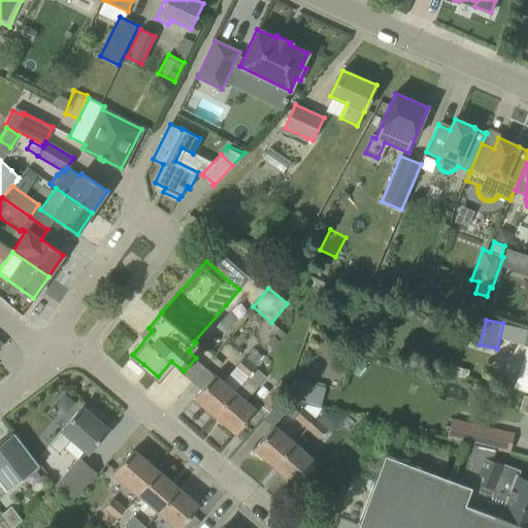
[(256,368),(265,358),(255,349),(245,359),(243,358),(236,367),(248,377),(256,368)]
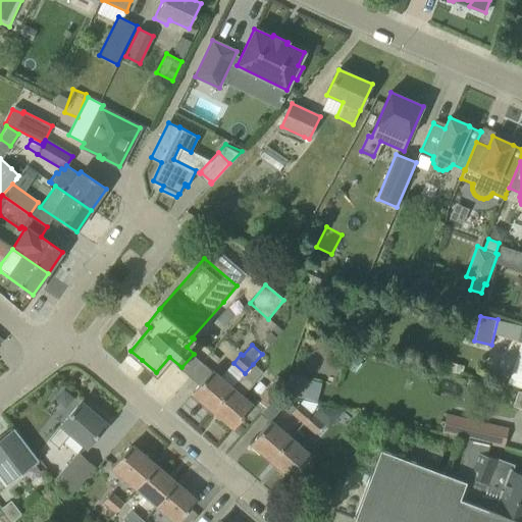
[(212,410),(231,388),(211,371),(192,393),(212,410)]
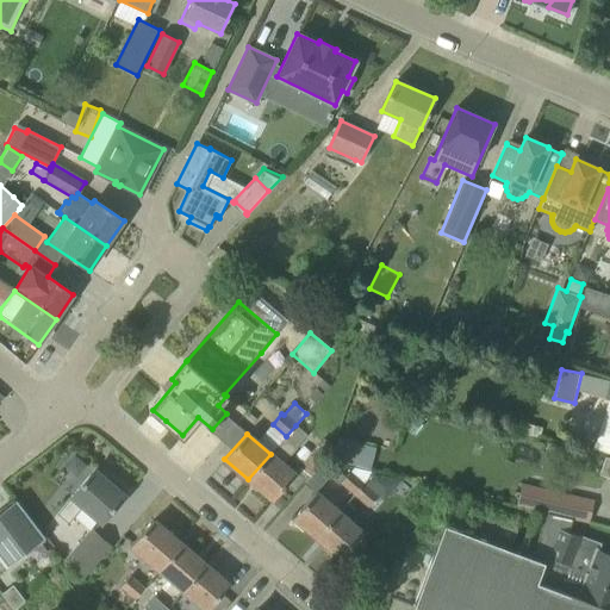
[(248,479),(273,500),(294,474),(282,465),(297,447),(285,437),(271,454),(248,479)]
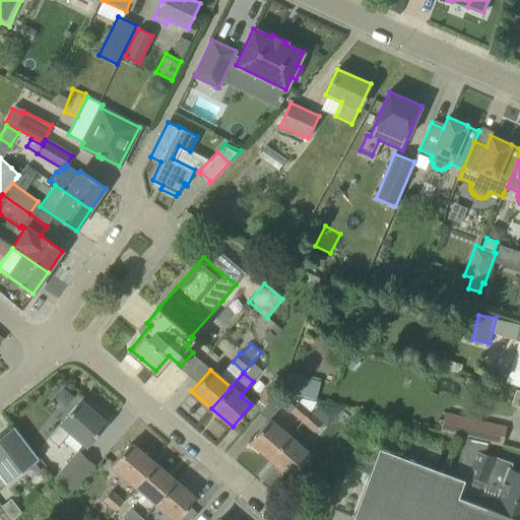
[(321,381),(288,373),(283,391),(316,400),(321,381)]
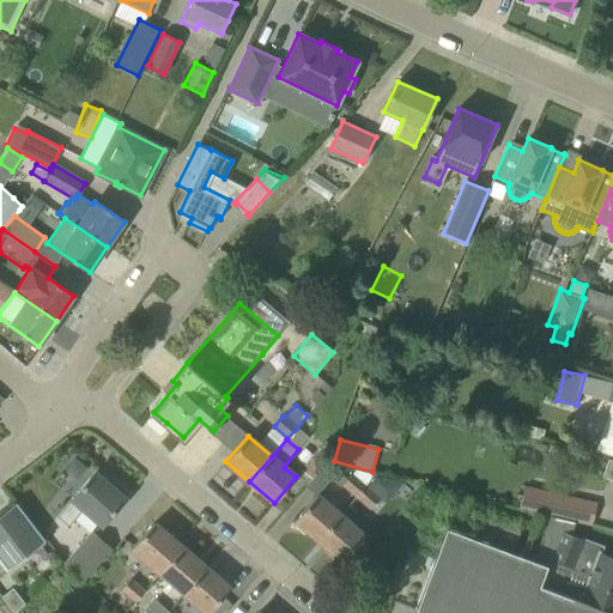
[(331,457),(320,448),(301,469),(311,479),(331,457)]
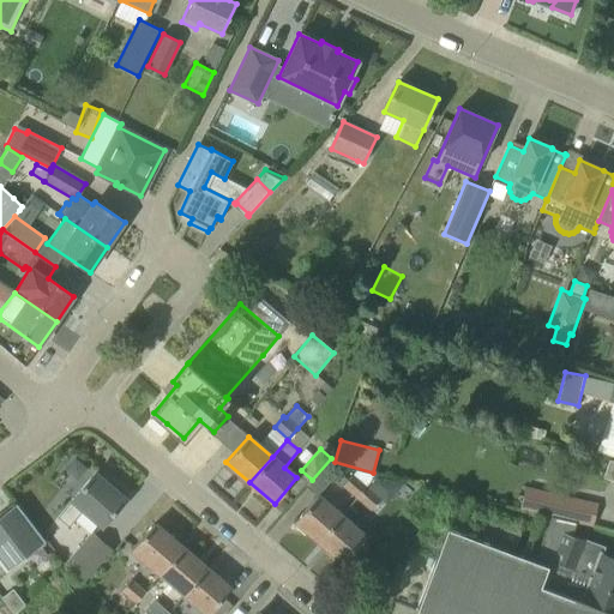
[(613,461),(609,459),(603,477),(613,481),(613,461)]
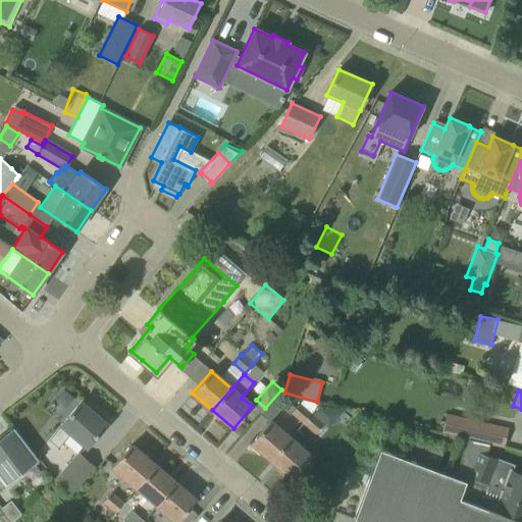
[(319,404),(303,400),(292,413),(304,423),(311,414),(319,404)]
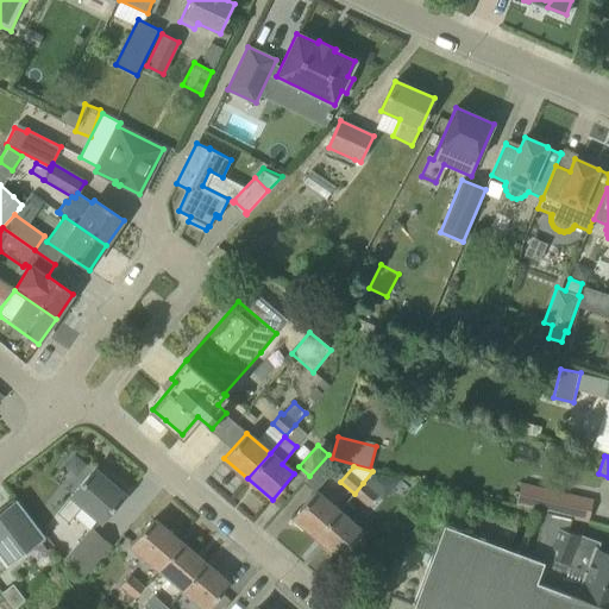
[(110,513),(125,495),(94,469),(70,496),(71,496),(57,513),(68,522),(82,506),(101,522),(110,513)]
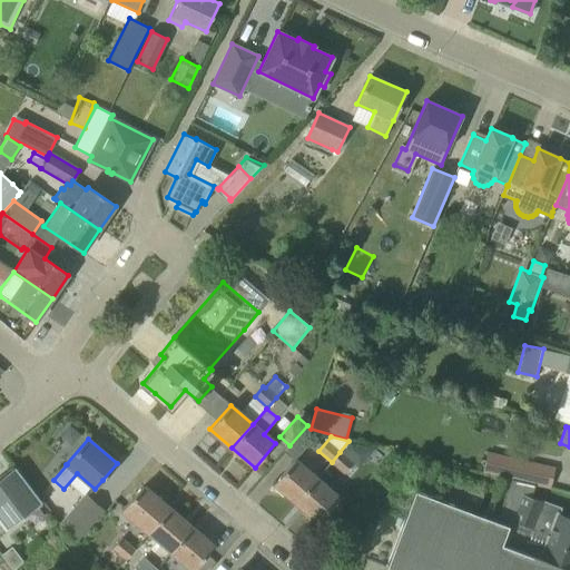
[(343,472),(344,473),(353,463),(345,457),(340,452),(332,462),(343,472)]
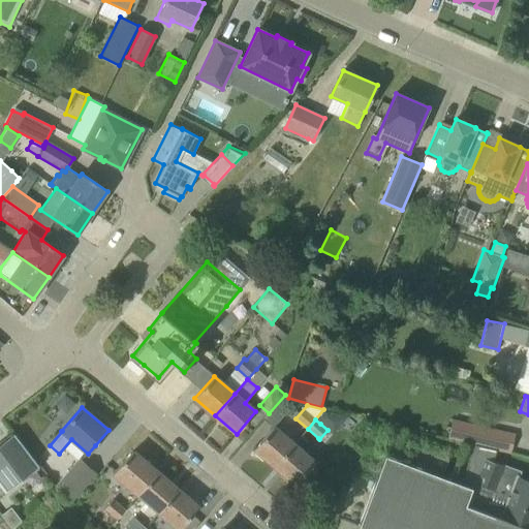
[(452,421),(447,437),(509,452),(514,436),(452,421)]
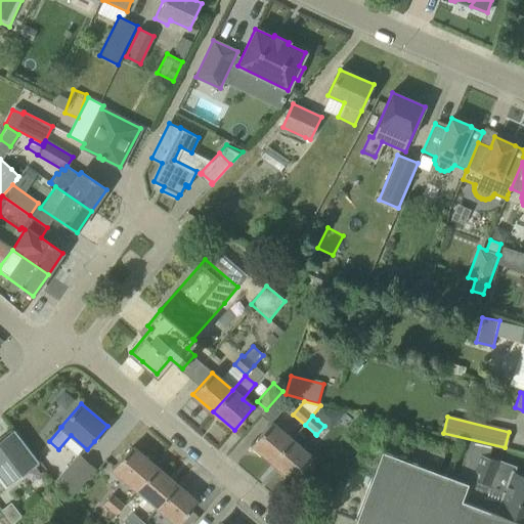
[(252,444),(272,463),(291,440),(270,423),(252,444)]
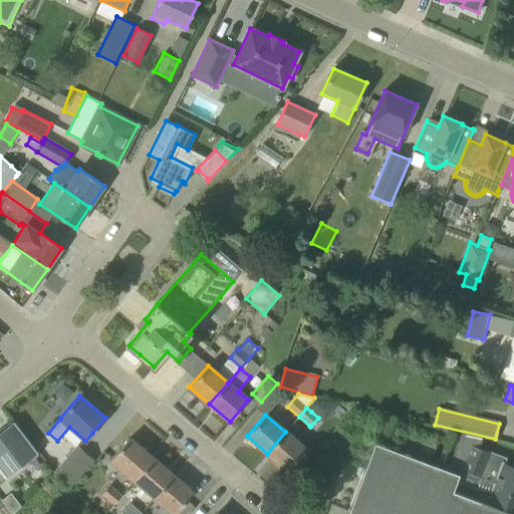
[(23,438),(11,422),(0,429),(0,483),(8,477),(5,473),(33,452),(23,438)]
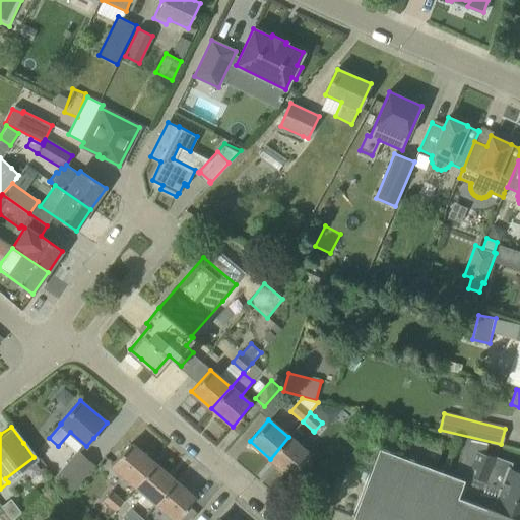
[(288,437),(270,459),(290,476),(304,461),(309,454),(300,446),(288,437)]
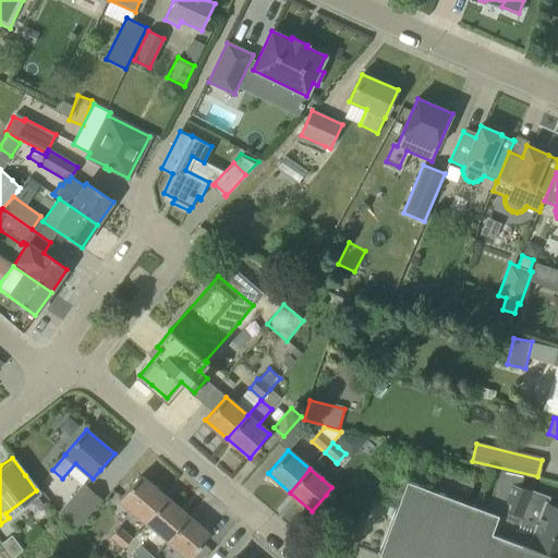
[(492,493),(485,510),(498,514),(492,533),(557,557),(557,507),(547,502),(548,497),(518,486),(522,475),(500,471),(497,478),(492,493)]
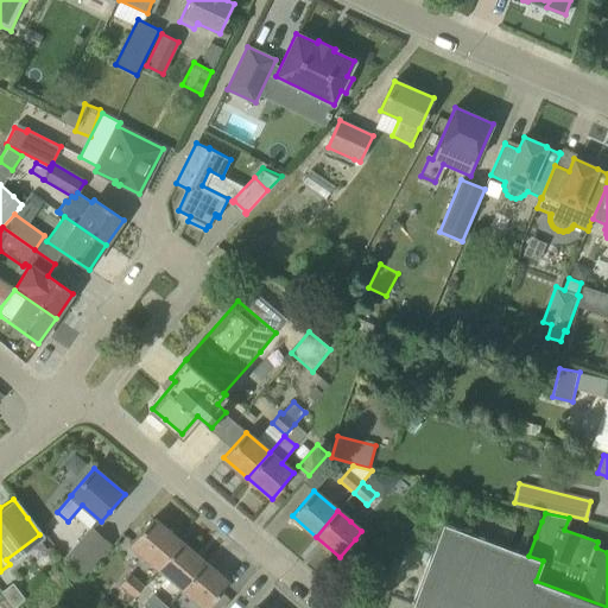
[(511,543),(515,529),(477,514),(473,529),(511,543)]
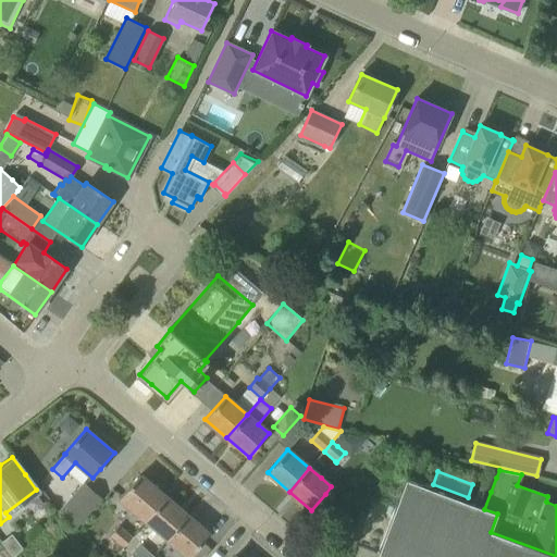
[(163,495),(139,474),(120,498),(143,518),(163,495)]
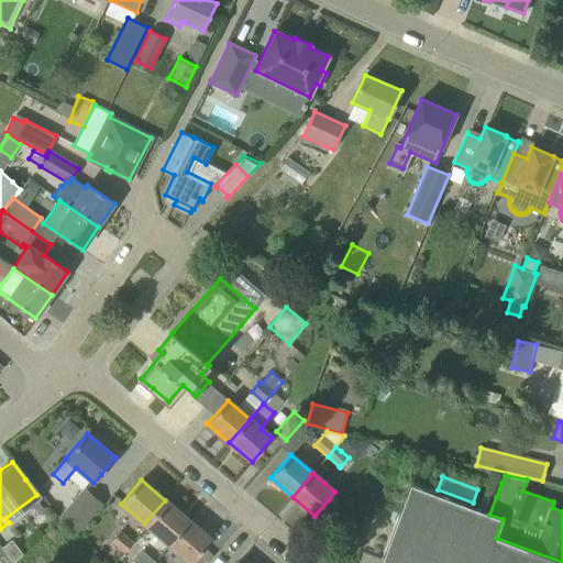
[(395,522),(382,560),(390,562),(562,562),(496,538),(503,519),(489,515),(410,484),(395,522)]
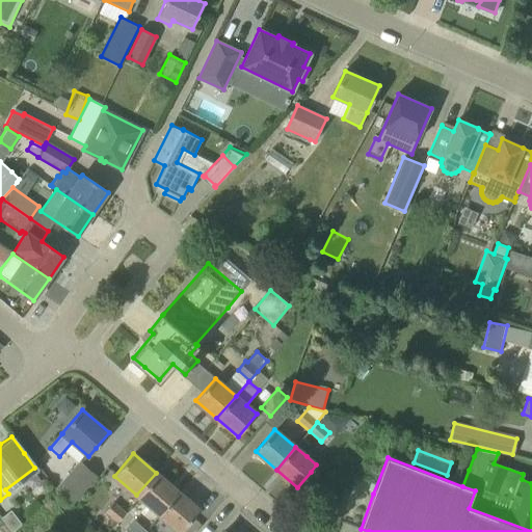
[(74,504),(98,477),(81,463),(58,490),(74,504)]
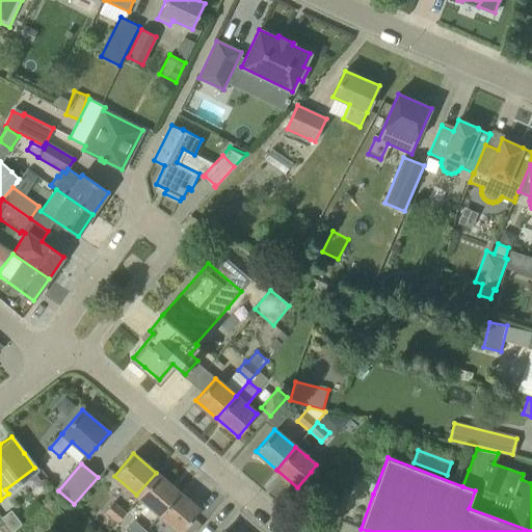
[(158,513),(178,491),(156,473),(136,495),(158,513)]
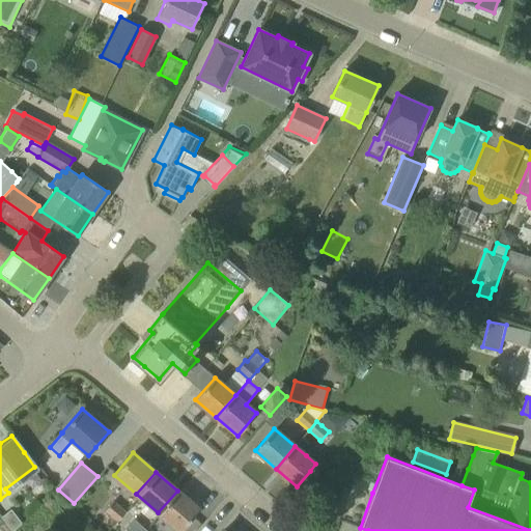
[(158,512),(179,530),(180,530),(199,509),(177,491),(158,512)]
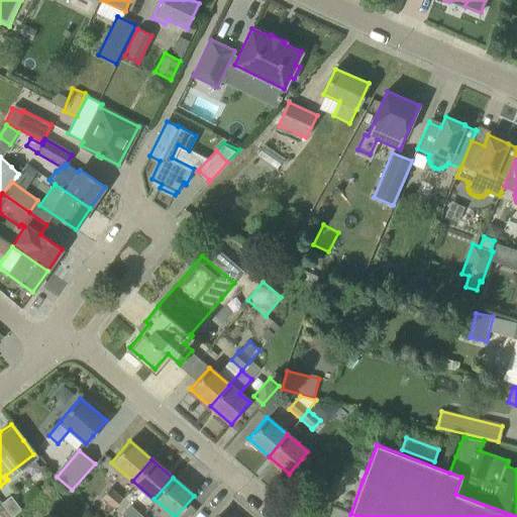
[(123,498),(110,488),(102,497),(115,508),(123,498)]
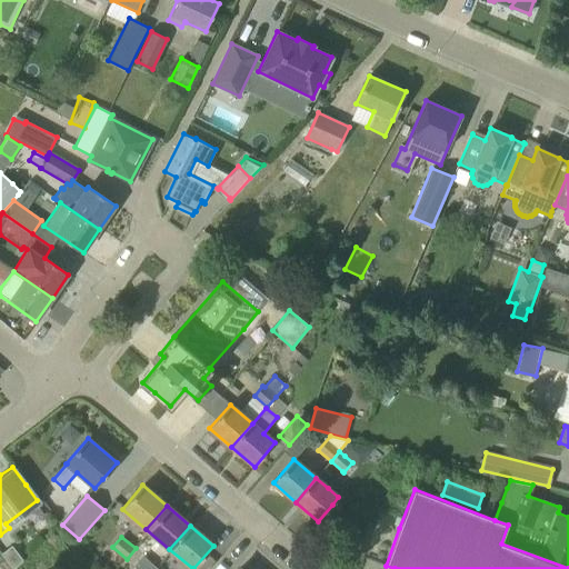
[(1,553),(12,568),(13,568),(23,560),(12,546),(1,553)]
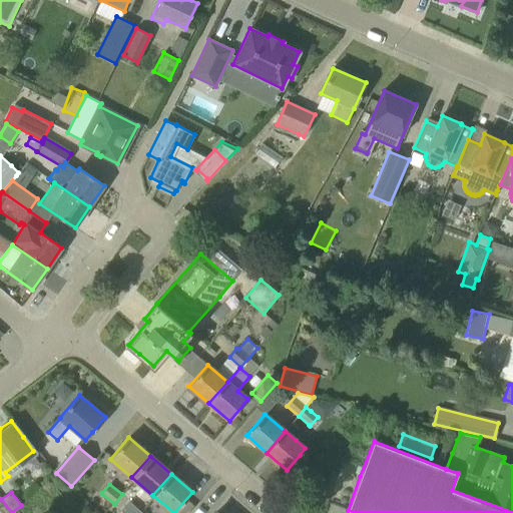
[(121,511),(122,512),(139,512),(141,511),(129,501),(121,511)]
